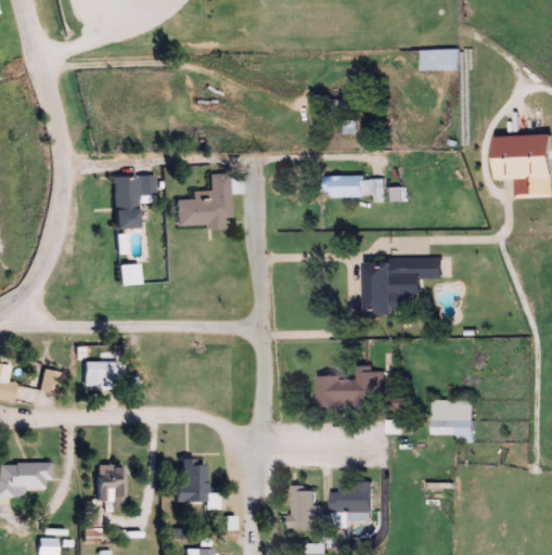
[(457,71),(457,49),(420,49),(420,71),(457,71)]
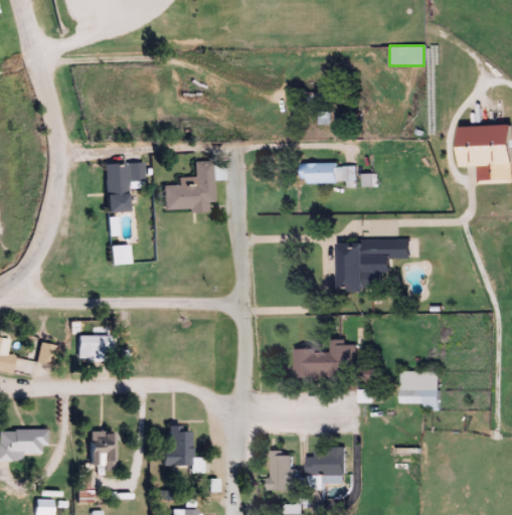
[(328,93),(304,93),(304,106),(328,106),(328,93)]
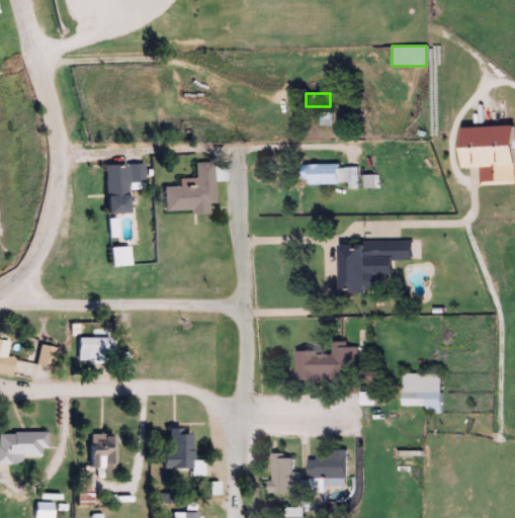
[(480,184),(513,184),(513,125),(457,125),(458,168),(480,168),(480,184)]
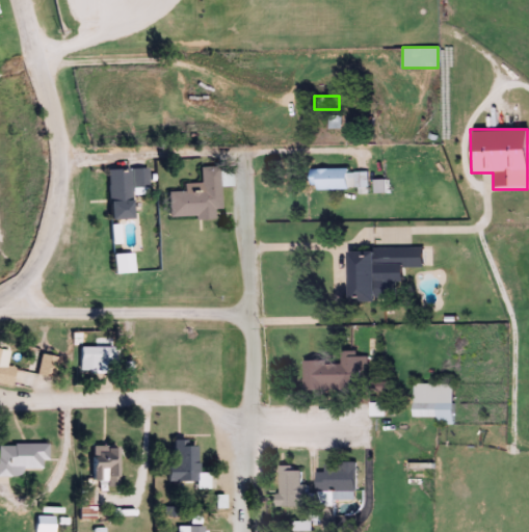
[(169,218),(214,217),(214,208),(222,208),(221,185),(234,185),(233,167),(202,168),(202,183),(184,183),(184,191),(168,191),(169,218)]
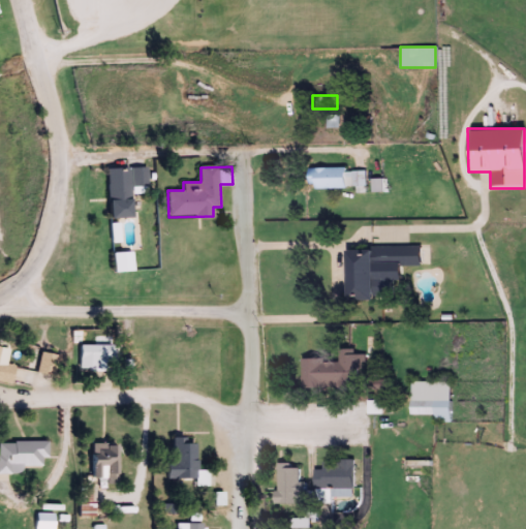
[(131,193),(149,193),(149,167),(105,167),(105,217),(131,217),(131,193)]
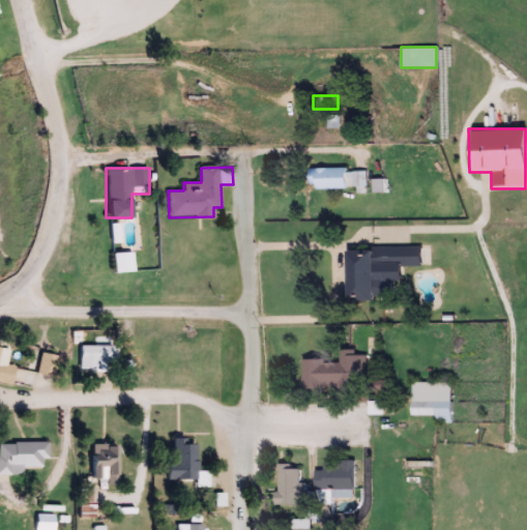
[(366,169),(308,170),(308,188),(366,187),(366,169)]
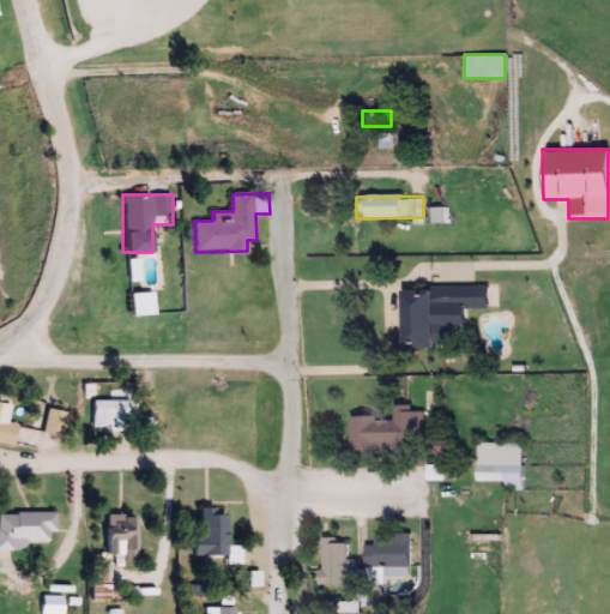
[(399,348),(442,348),(442,308),(473,308),(473,288),(399,288),(399,348)]
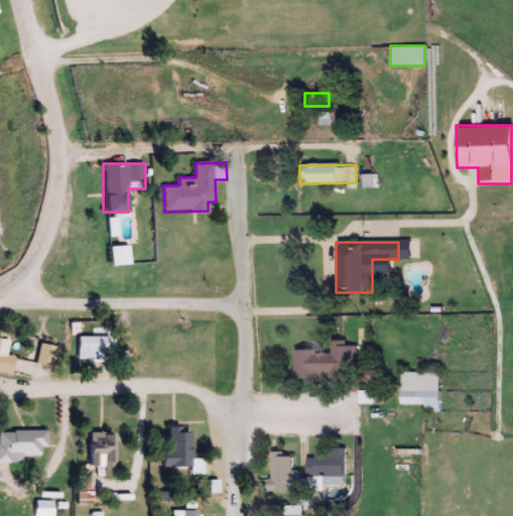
[(9,340),(0,337),(0,373),(11,375),(15,356),(6,355),(9,340)]
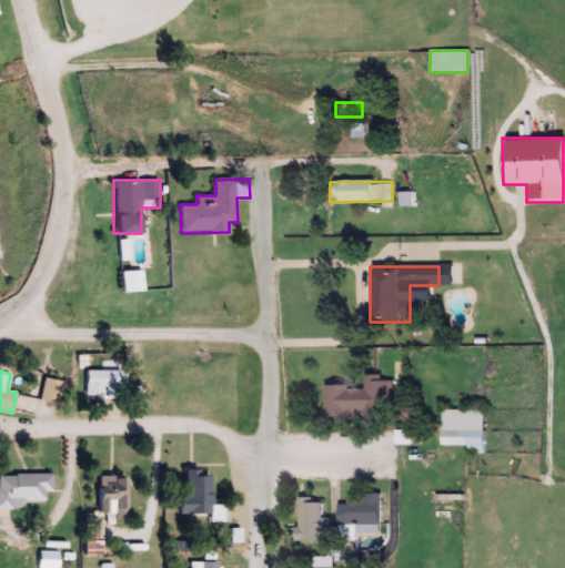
[(83,398),(121,398),(121,371),(83,371),(83,398)]
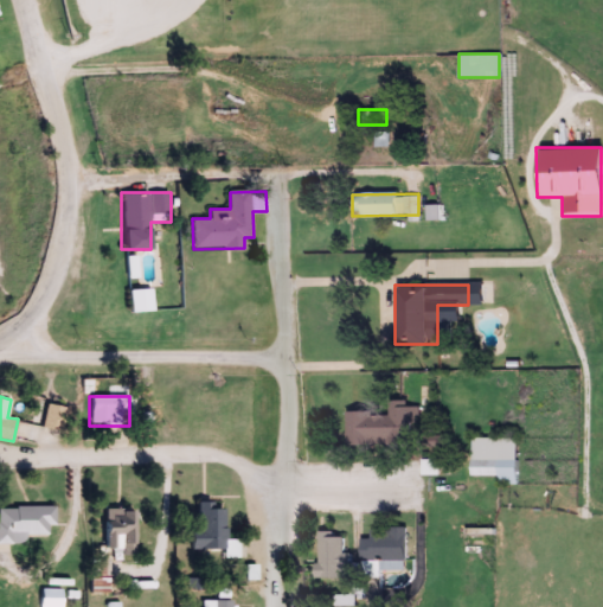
[(42,425),(64,430),(69,408),(46,403),(42,425)]
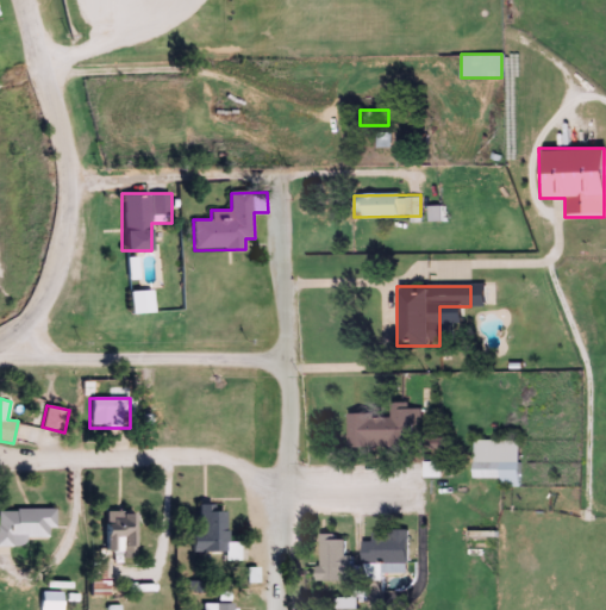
[(345,411),(420,409),(422,450),(347,453),(345,411)]
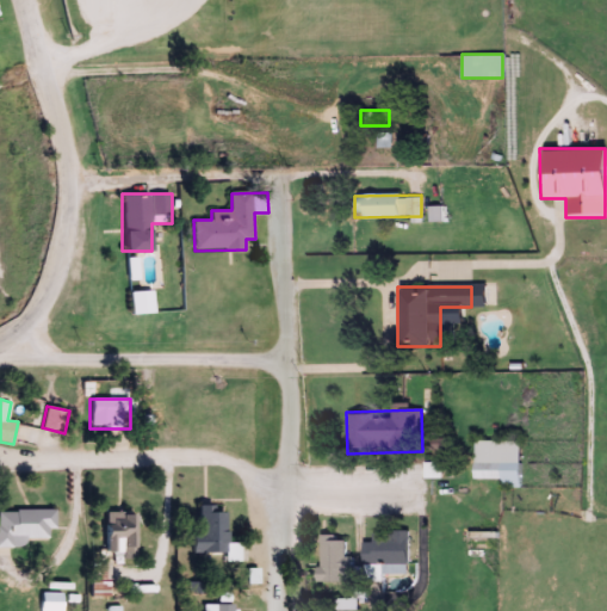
[(499,463),(499,487),(519,487),(519,440),(474,440),(474,463),(499,463)]
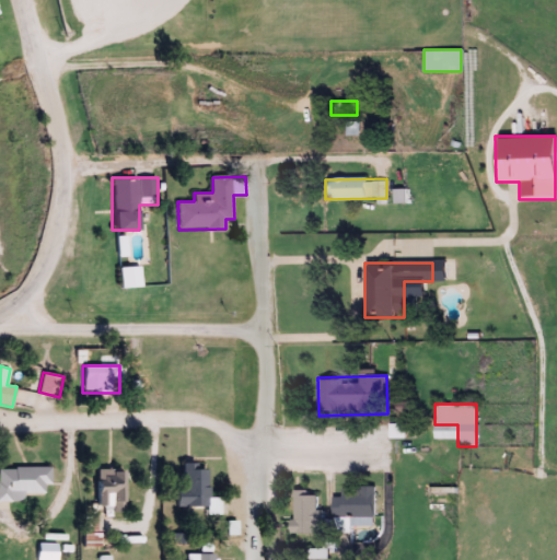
[(181,487),(174,487),(174,505),(210,505),(210,498),(206,498),(206,469),(196,469),(196,463),(181,463),(181,487)]
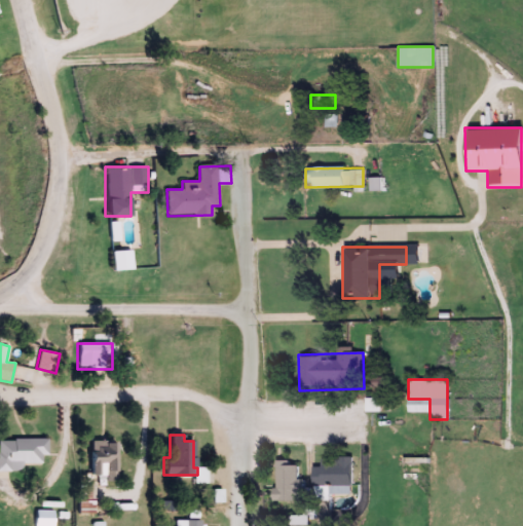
[(48,455),(48,439),(0,439),(0,467),(43,467),(43,455),(48,455)]
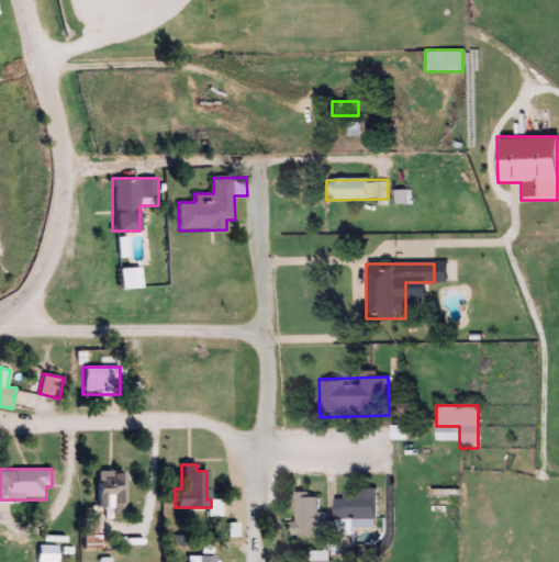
[(125,471),(96,471),(96,514),(125,514),(125,471)]
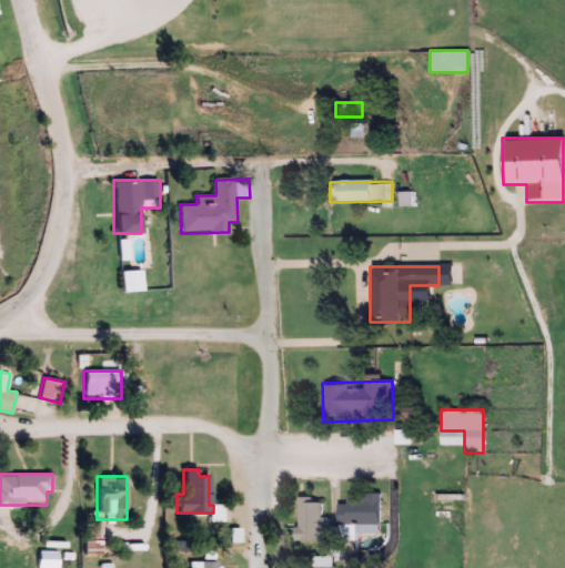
[(379,531),(379,493),(345,493),(345,503),(338,503),(336,530),(379,531)]
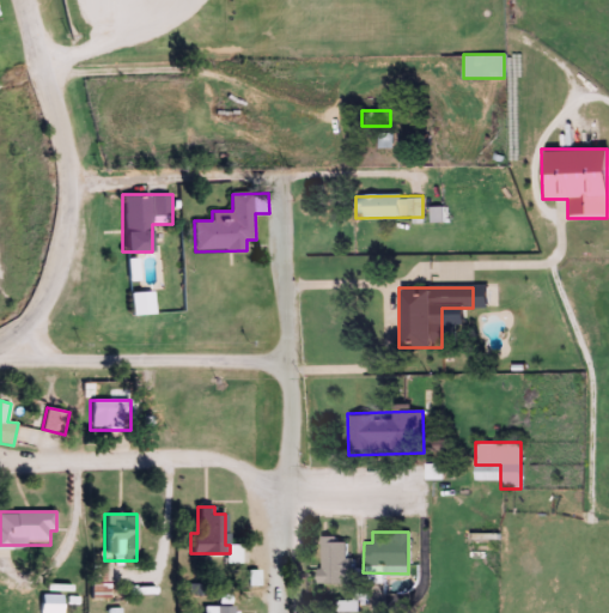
[(345,558),(345,536),(318,536),(318,583),(352,583),(352,558),(345,558)]
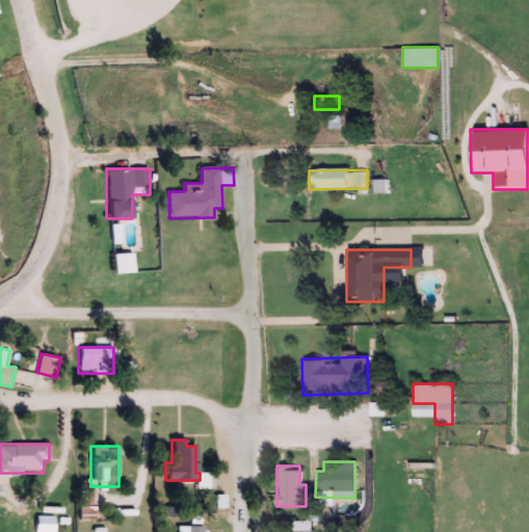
[(79,526),(95,526),(95,490),(79,490),(79,526)]
